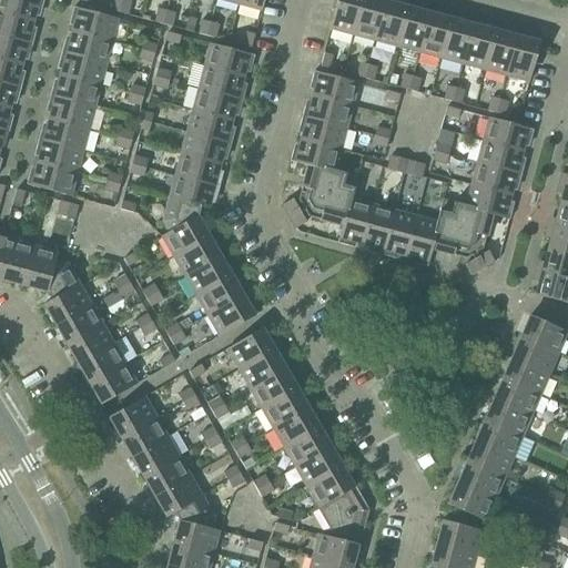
[(0,0),(0,11),(34,21),(37,11),(41,12),(44,0),(0,0)]
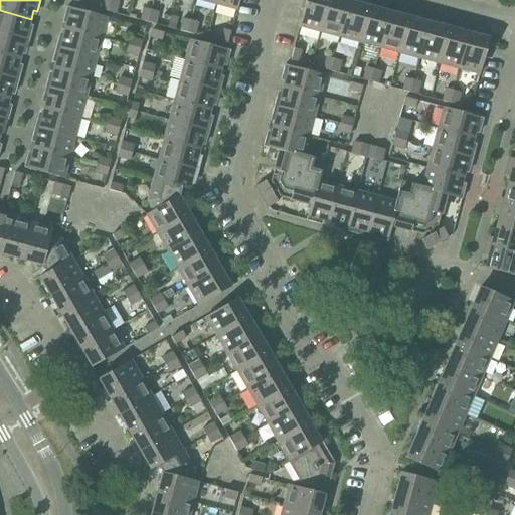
[(104,0),(102,9),(109,11),(112,0),(104,0)]
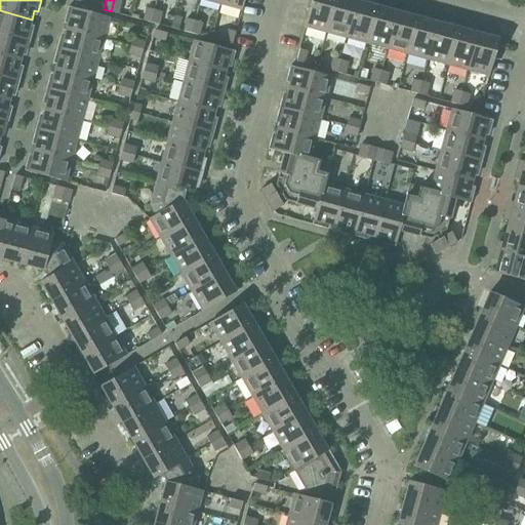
[(117,0),(114,0),(111,11),(119,13),(122,1),(117,0)]
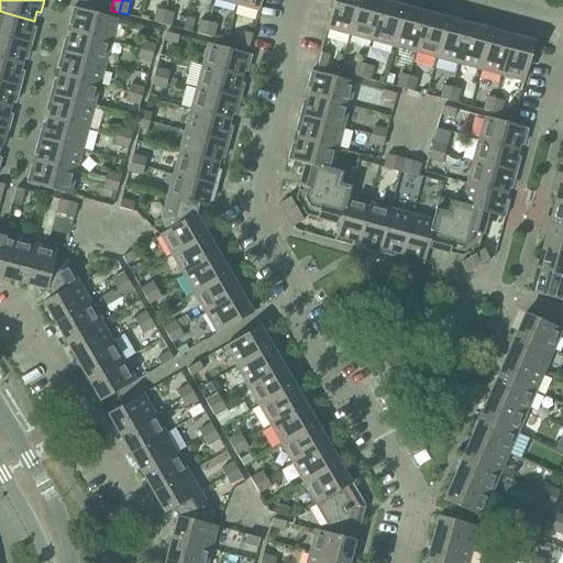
[(238,0),(238,4),(260,10),(262,0),(238,0)]
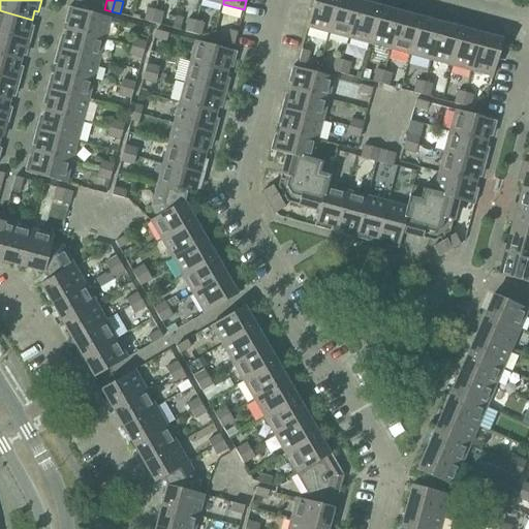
[(315,0),(308,27),(329,32),(337,0),(315,0)]
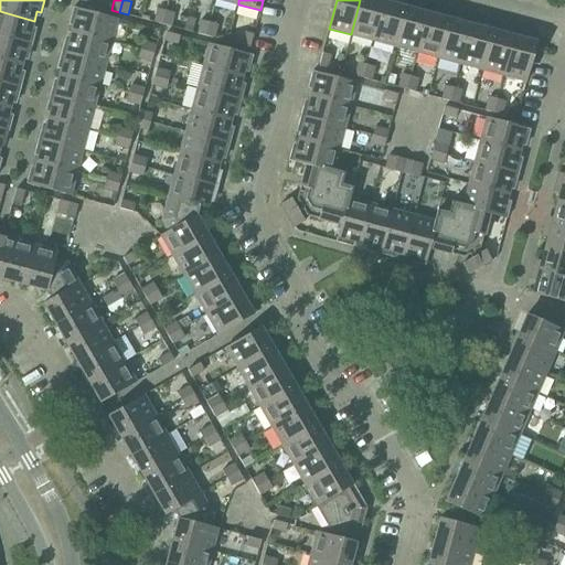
[(360,0),(351,34),(373,40),(384,1),(380,0),(360,0)]
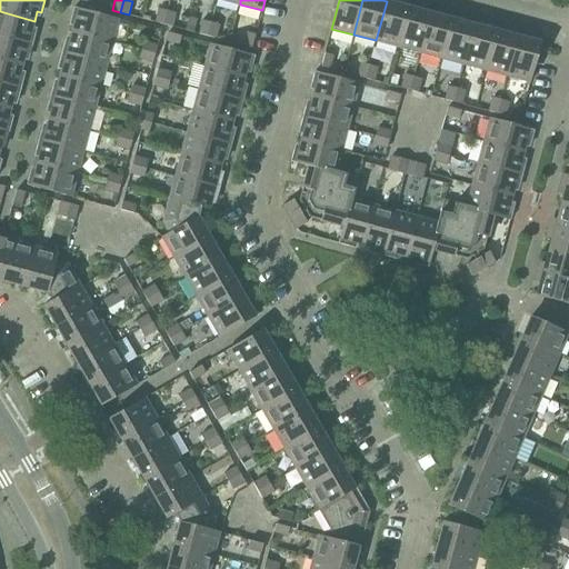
[(376,40),(398,47),(408,7),(387,1),(376,40)]
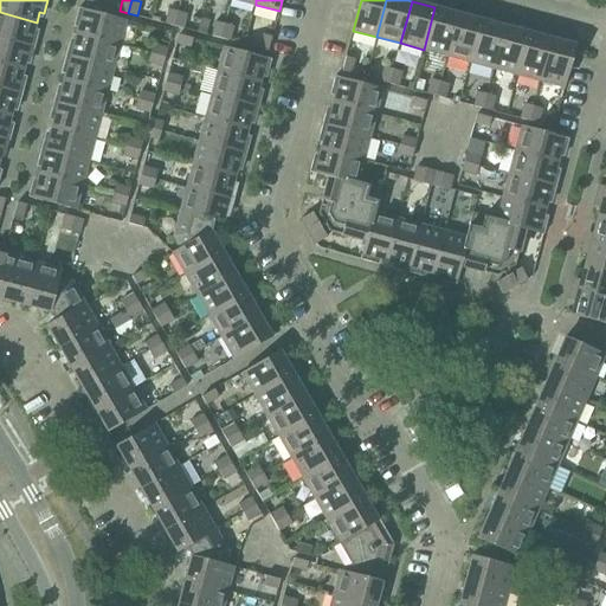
[(424,50),(447,56),(458,13),(434,7),(424,50)]
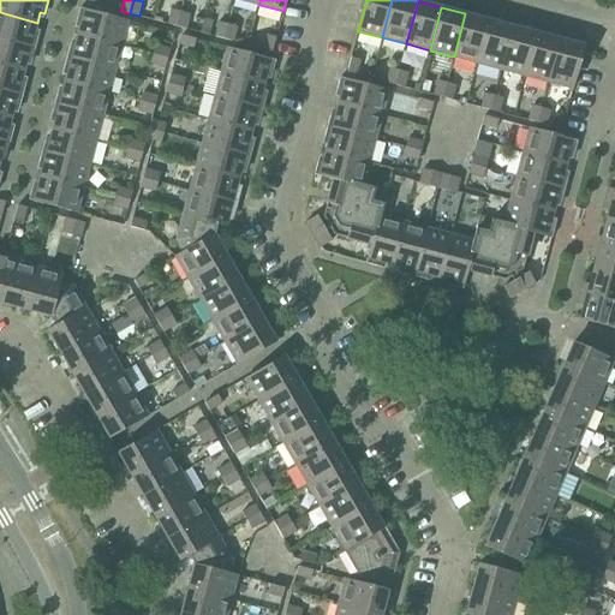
[(82,24),(79,34),(121,46),(129,21),(81,9),(77,22),(82,24)]
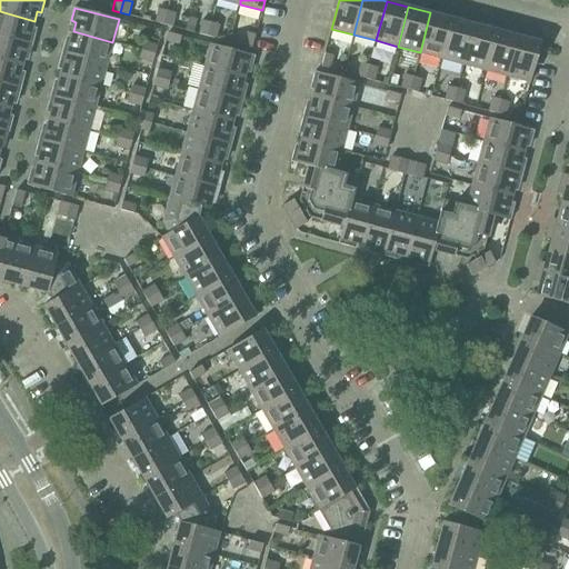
[(156,22),(165,25),(168,11),(160,9),(156,22)]
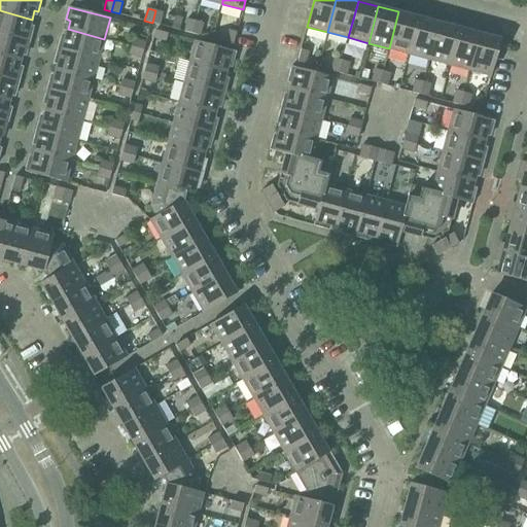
[(0,10),(0,32),(31,41),(34,30),(30,29),(32,20),(0,10)]
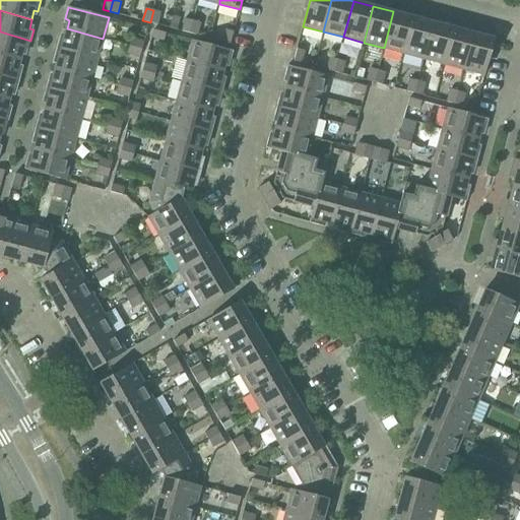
[(153,10),(150,22),(157,24),(161,12),(153,10)]
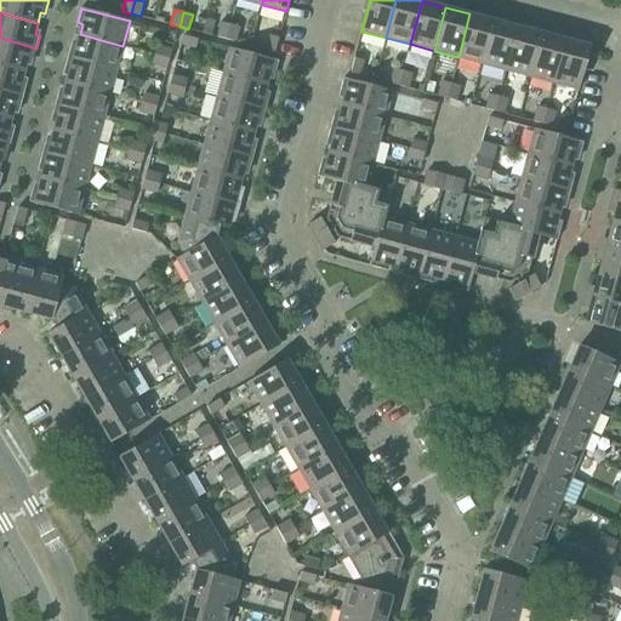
[(459,57),(482,63),(494,21),(469,13),(459,57)]
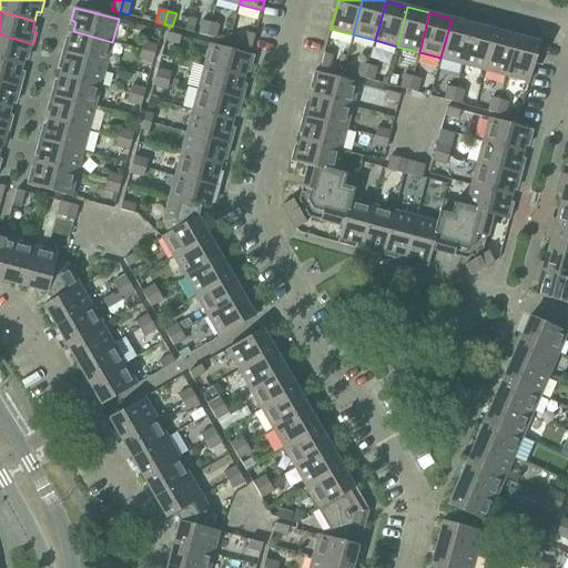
[(440,58),(463,63),(473,24),(452,19),(440,58)]
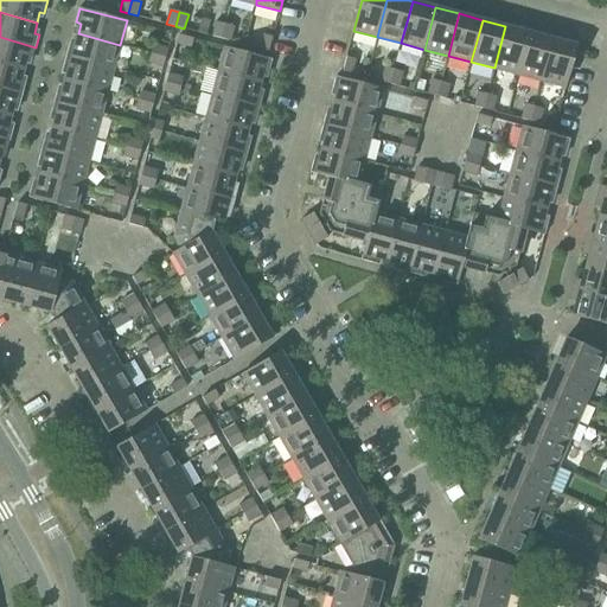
[(213,36),(222,38),(225,24),(217,21),(213,36)]
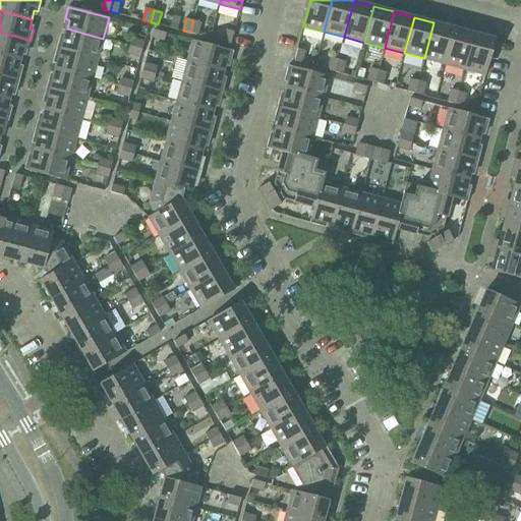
[(193,20),(190,33),(198,35),(201,22),(193,20)]
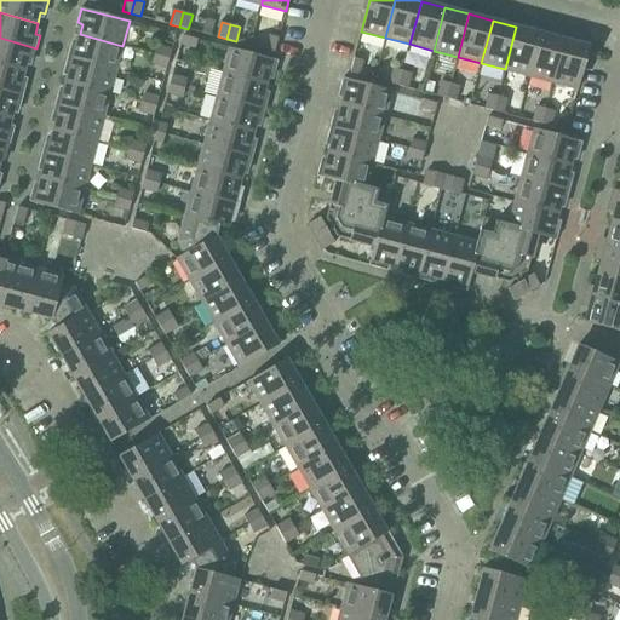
[(505,69),(529,76),(540,33),(516,27),(505,69)]
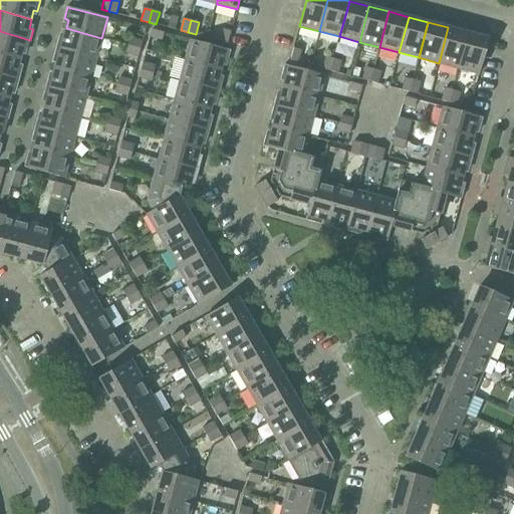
[(439,63),(458,68),(468,32),(448,27),(439,63)]
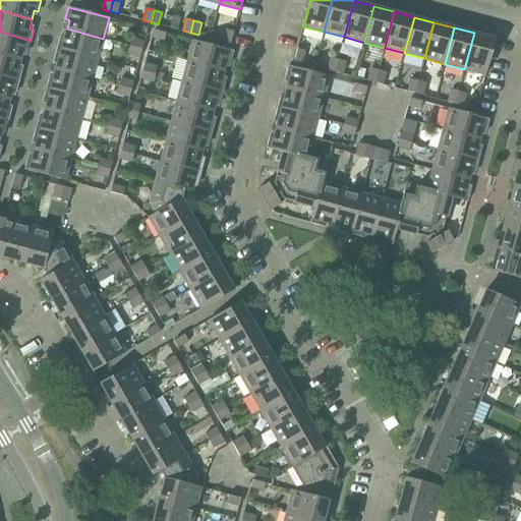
[(60,37),(57,48),(98,58),(103,39),(67,29),(64,38),(60,37)]
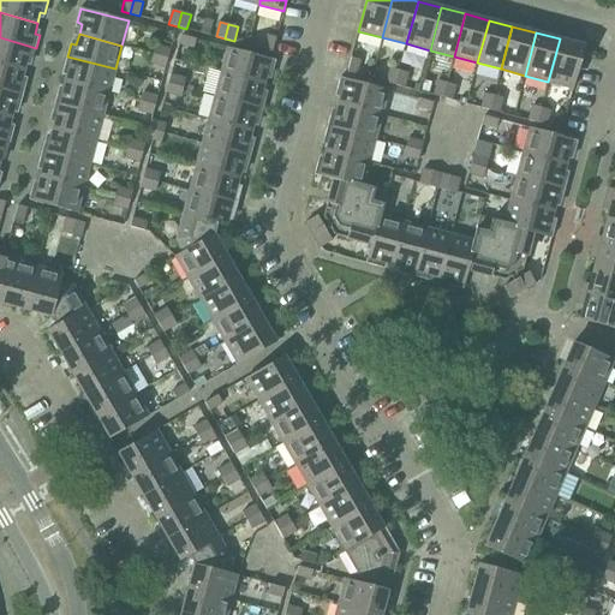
[(181,35),(179,43),(195,48),(197,39),(181,35)]
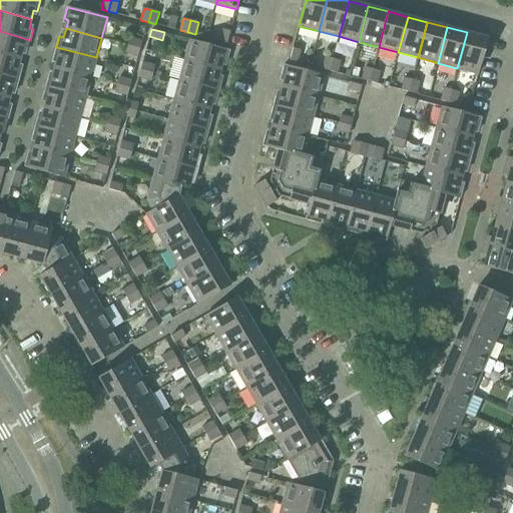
[(220,41),(227,43),(230,31),(223,29),(220,41)]
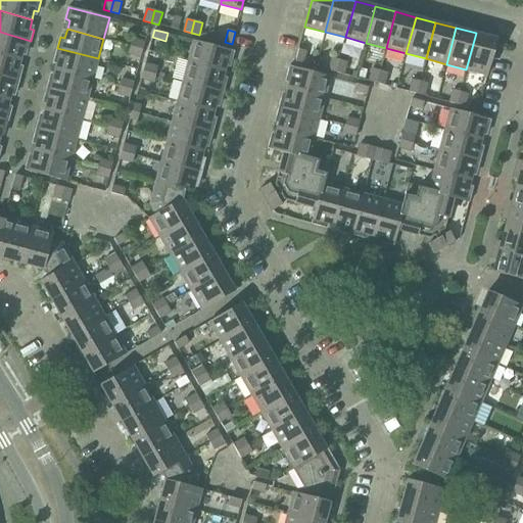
[(0,32),(0,53),(20,59),(24,51),(28,52),(31,41),(0,32)]
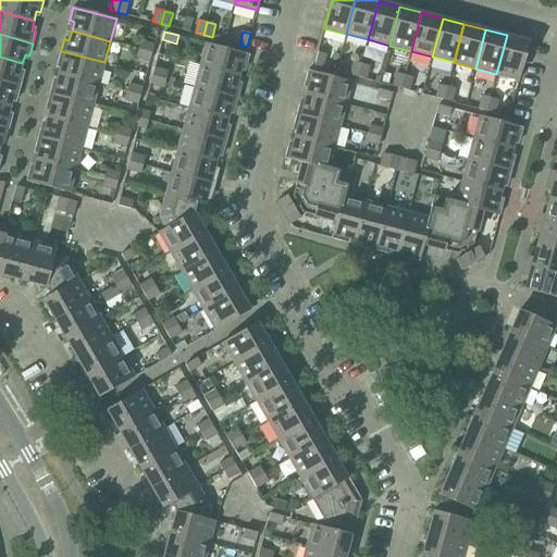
[(507,35),(496,74),(519,81),(530,41),(507,35)]
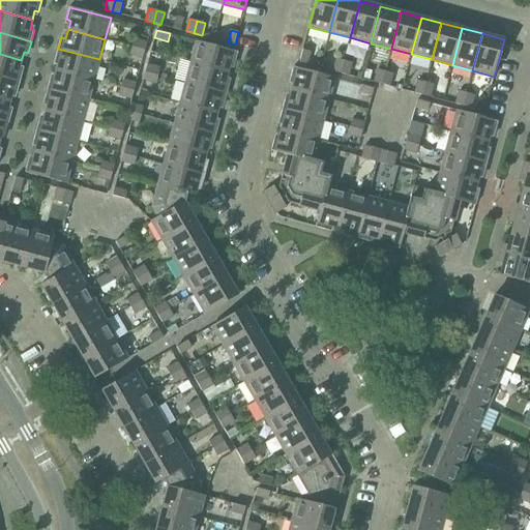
[(135,38),(133,47),(145,50),(147,42),(135,38)]
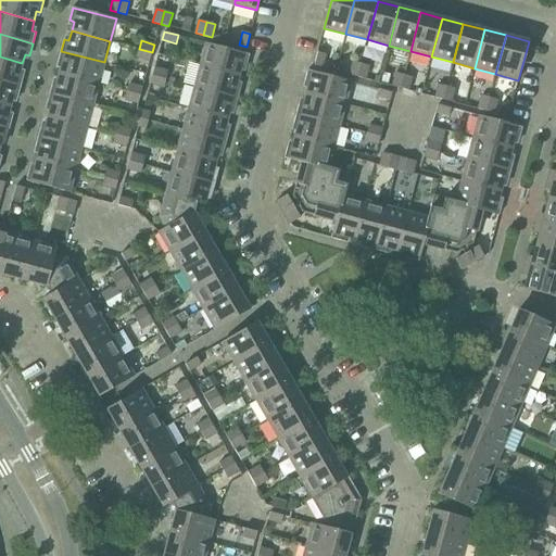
[(206,42),(201,65),(239,75),(242,66),(247,67),(250,54),(206,42)]
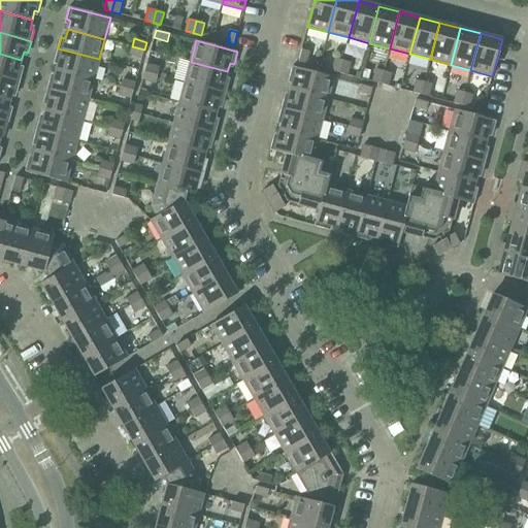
[(144,50),(132,46),(130,54),(142,58),(144,50)]
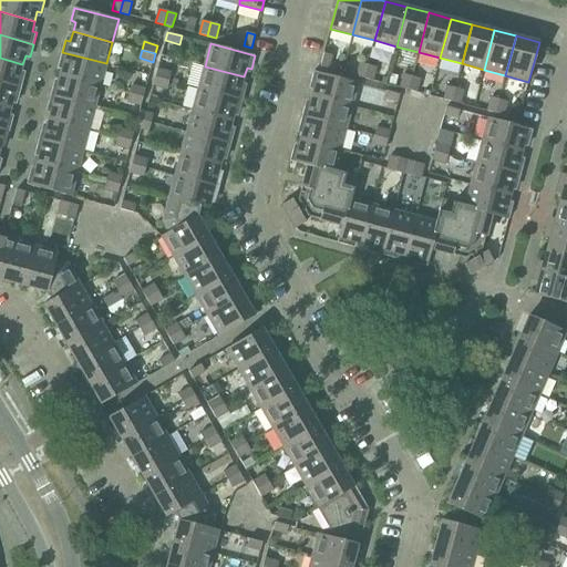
[(63,65),(61,75),(100,85),(106,63),(62,52),(59,64),(63,65)]
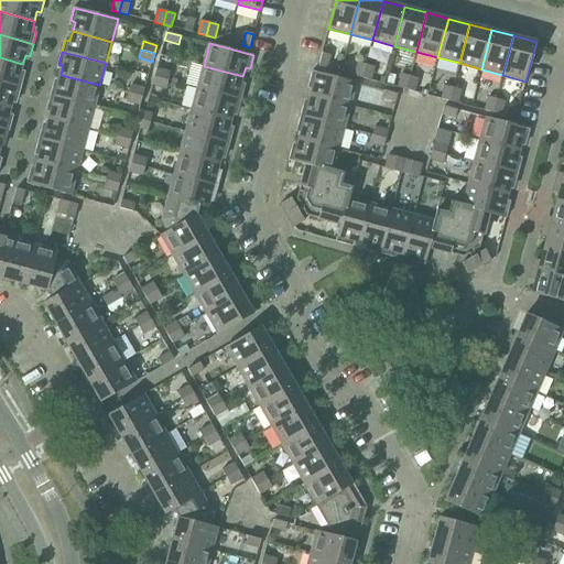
[(320,66),(327,68),(331,54),(323,53),(320,66)]
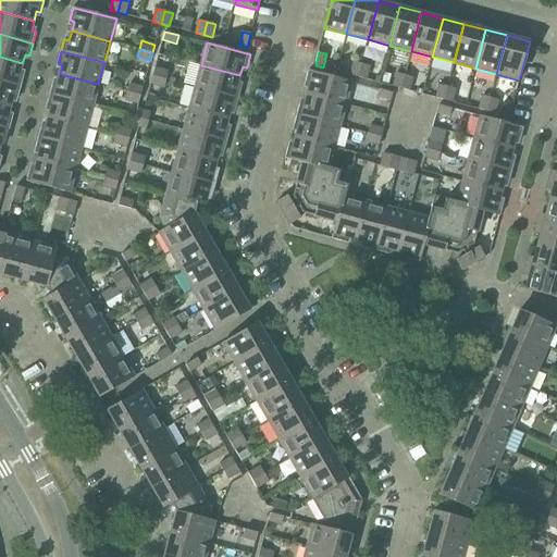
[(0,57),(0,81),(21,86),(24,74),(20,73),(22,63),(0,57)]
